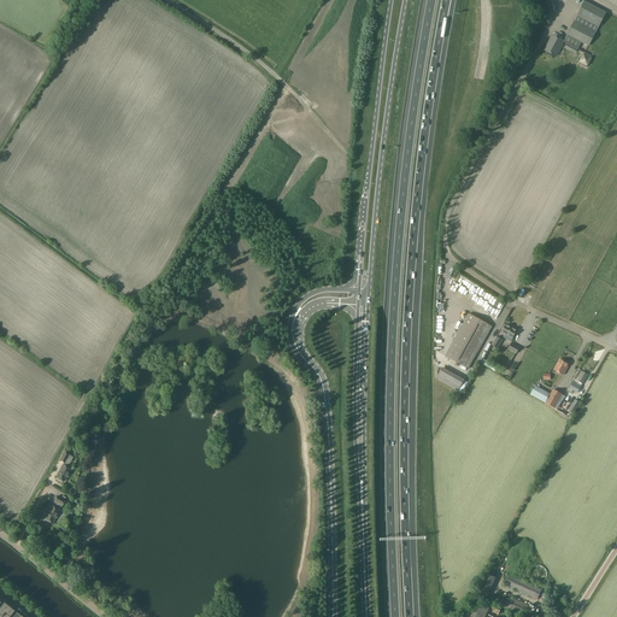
[(588,46),(606,13),(586,1),(568,35),(569,35),(565,42),(577,50),(582,42),(588,46)]
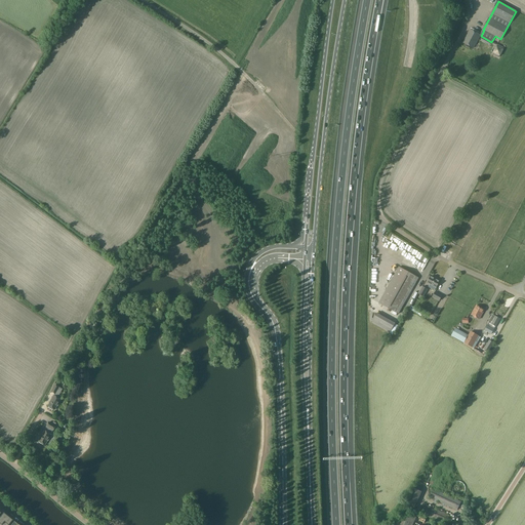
[(473,48),(480,35),(470,30),(463,43),(473,48)]
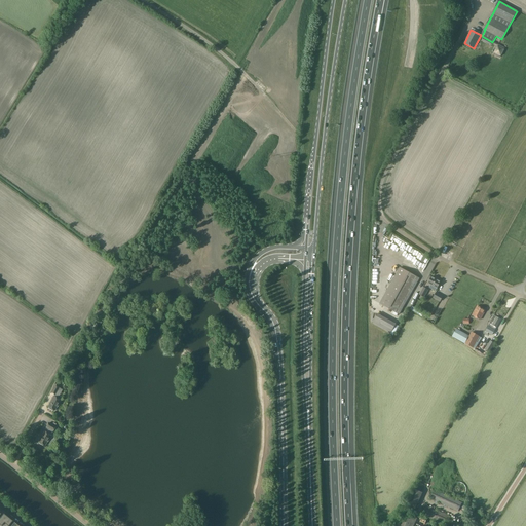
[(499,58),(504,48),(498,45),(494,54),(499,58)]
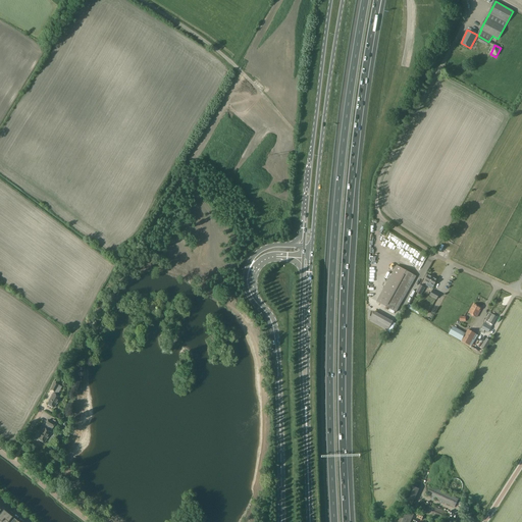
[(385,238),(389,241),(385,246),(393,251),(396,246),(404,252),(407,248),(392,237),(389,240),(386,237),(385,238)]
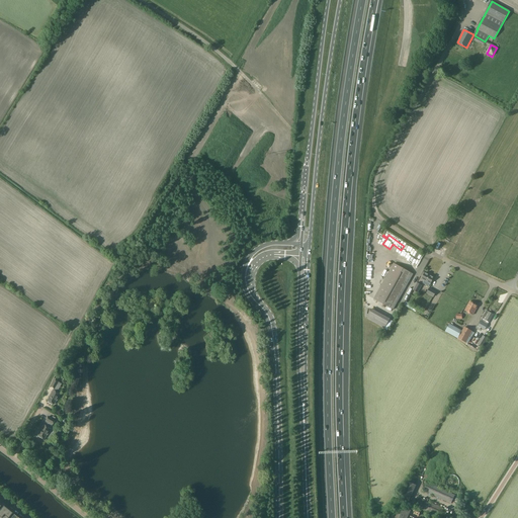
[(409,265),(417,265),(417,262),(420,262),(420,260),(418,260),(418,259),(419,259),(419,254),(411,254),(411,251),(404,251),(404,259),(409,259),(409,265)]
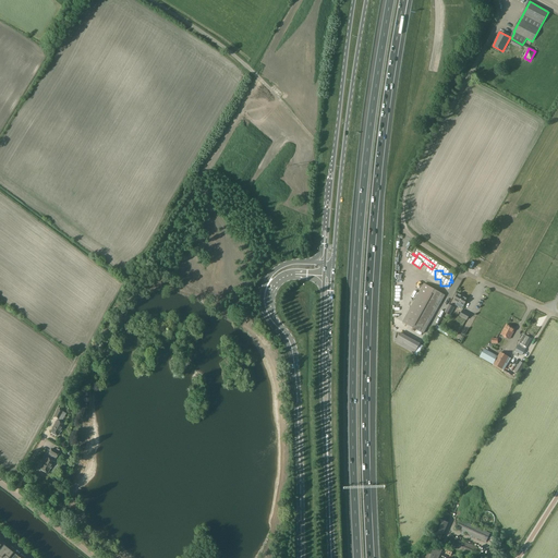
[(424,334),(445,295),(424,283),(403,322),(424,334)]
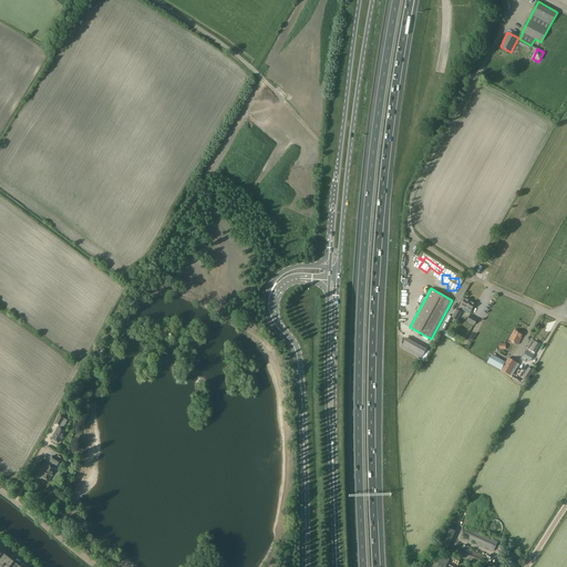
[(471,311),(475,303),(465,298),(462,306),(471,311)]
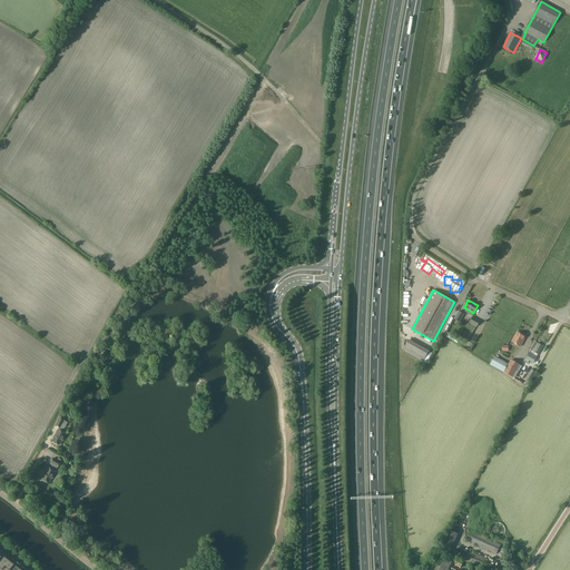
[(460,322),(464,314),(460,312),(454,320),(460,322)]
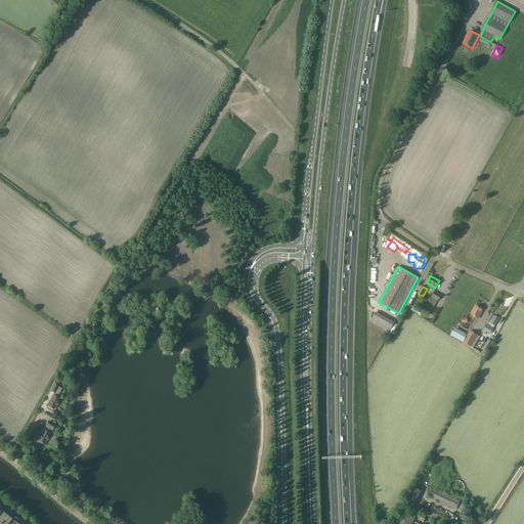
[(484,309),(476,305),(471,314),(479,318),(484,309)]
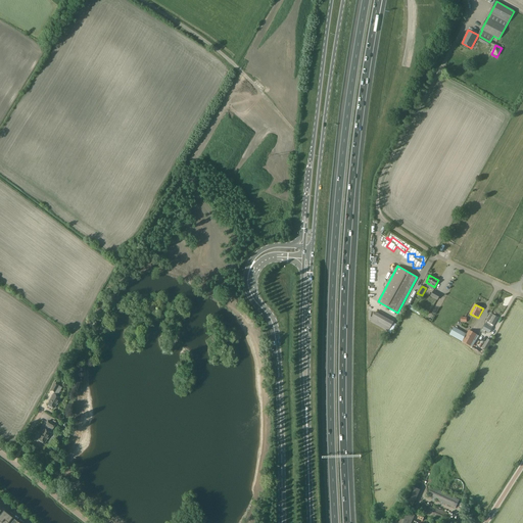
[(388,332),(393,323),(375,312),(370,321),(388,332)]
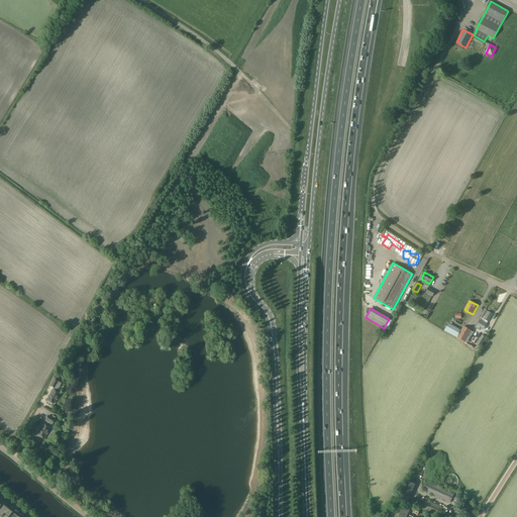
[(480,319),(478,323),(478,324),(477,325),(476,327),(479,329),(480,327),(484,329),(493,314),(485,310),(481,317),(481,318),(481,319),(480,319)]
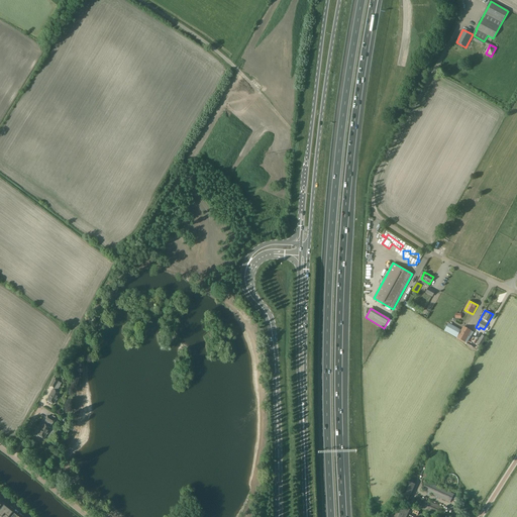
[(464,327),(462,331),(449,323),(445,330),(458,337),(461,339),(462,340),(464,341),(471,330),(464,327)]
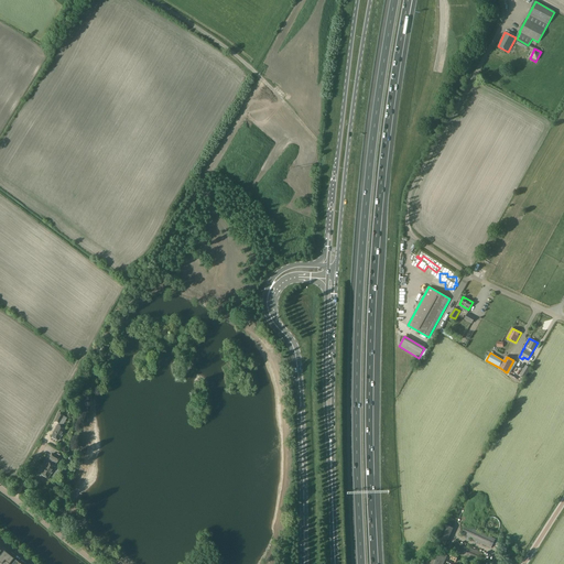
[(525,378),(531,368),(525,366),(520,376),(525,378)]
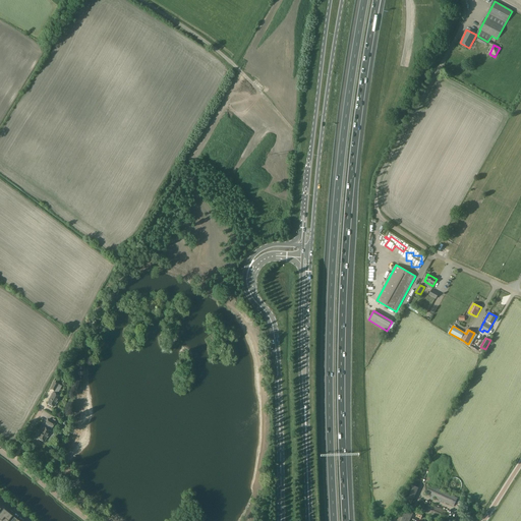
[(58,385),(54,382),(50,389),(54,391),(53,393),(47,403),(54,407),(56,403),(57,403),(58,401),(58,400),(60,397),(57,395),(61,387),(58,385)]
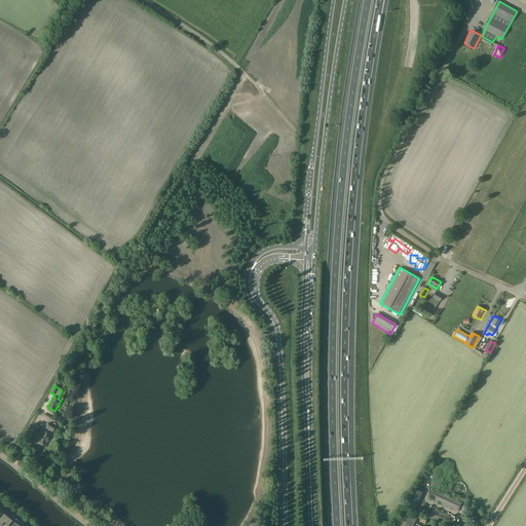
[(45,446),(47,442),(48,442),(49,440),(49,439),(51,436),(50,435),(52,430),(53,431),(55,427),(48,423),(46,427),(44,431),(38,442),(45,446)]
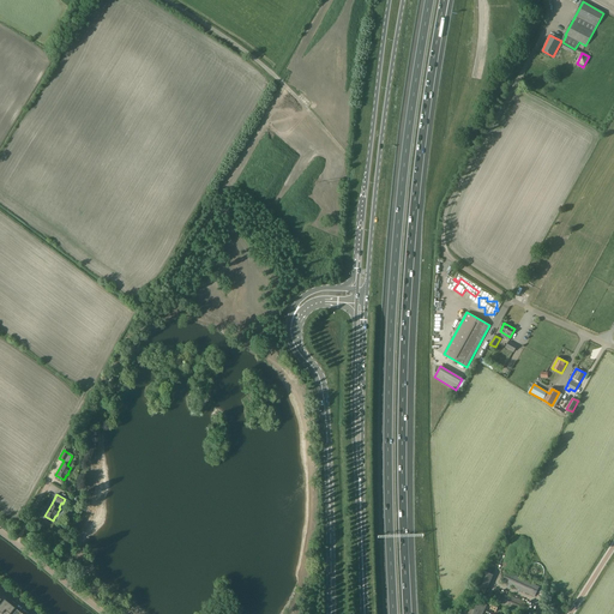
[(536,581),(539,581),(541,579),(542,578),(543,576),(545,573),(545,572),(545,570),(543,567),(542,566),(541,564),(539,564),(536,564),(534,564),(531,564),(530,565),(529,567),(528,570),(528,572),(528,575),(529,577),(530,578),(531,579),(534,581),(536,581)]
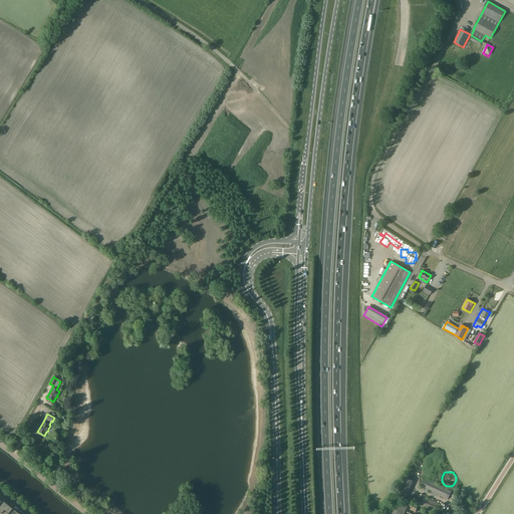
[(405,500),(413,482),(405,479),(397,497),(405,500)]
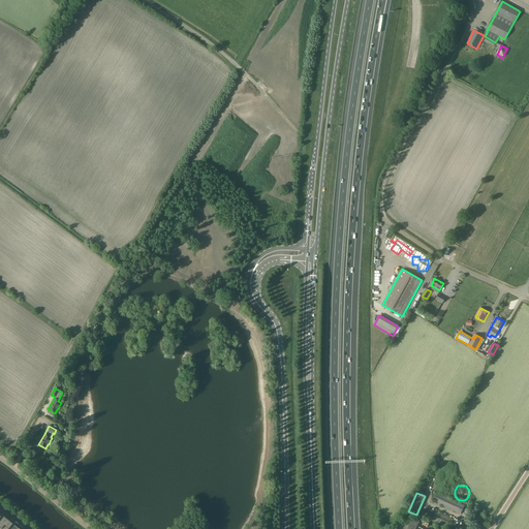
[(461,515),(465,506),(437,493),(433,501),(461,515)]
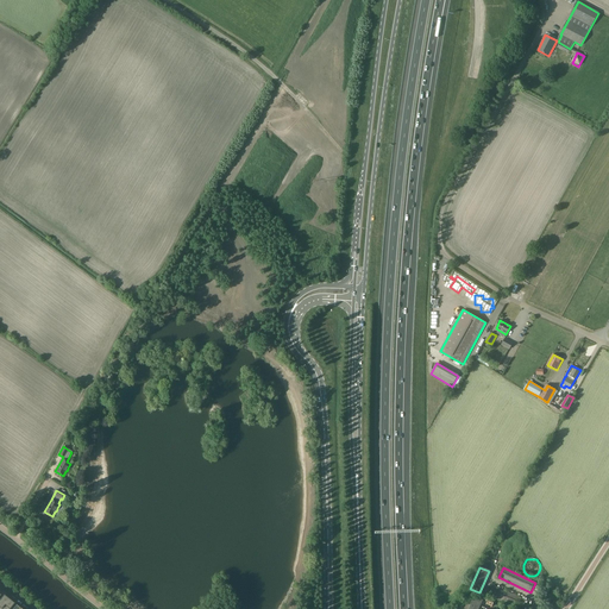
[(518,608),(522,608),(527,601),(494,586),(490,596),(518,608)]
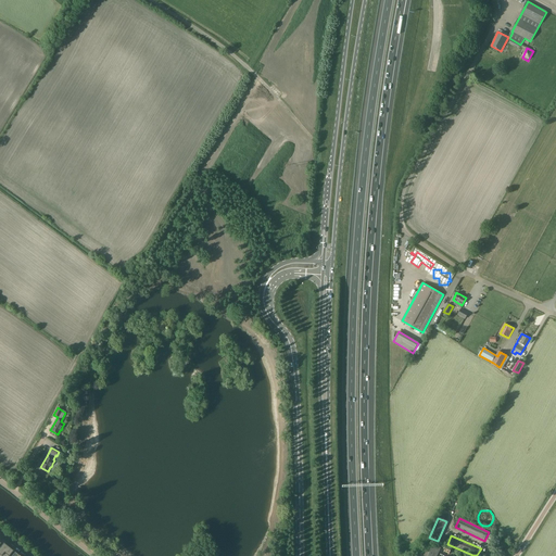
[(437,555),(441,548),(426,542),(419,555),(437,555)]
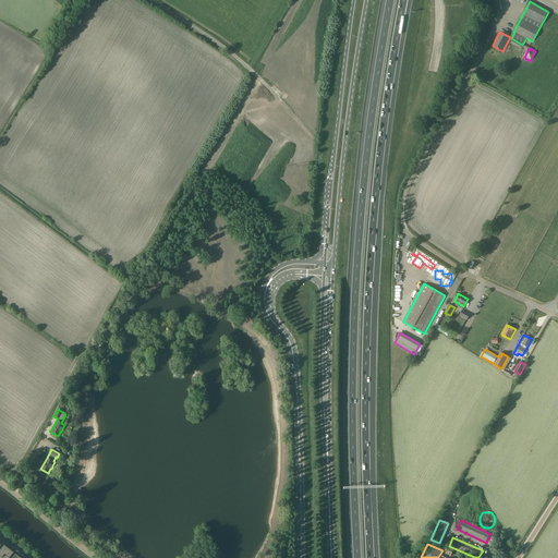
All buildings are outlined.
